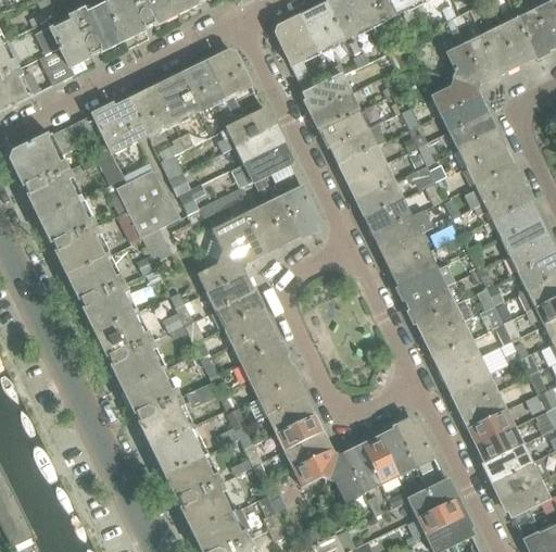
[(55,15),(48,0),(39,0),(37,1),(42,11),(46,17),(47,20),(55,15)]
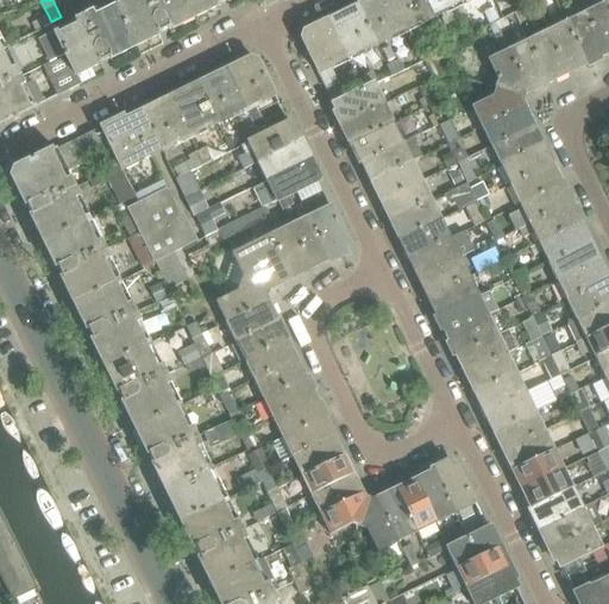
[(193,16),(186,0),(121,0),(114,4),(135,44),(193,16)]
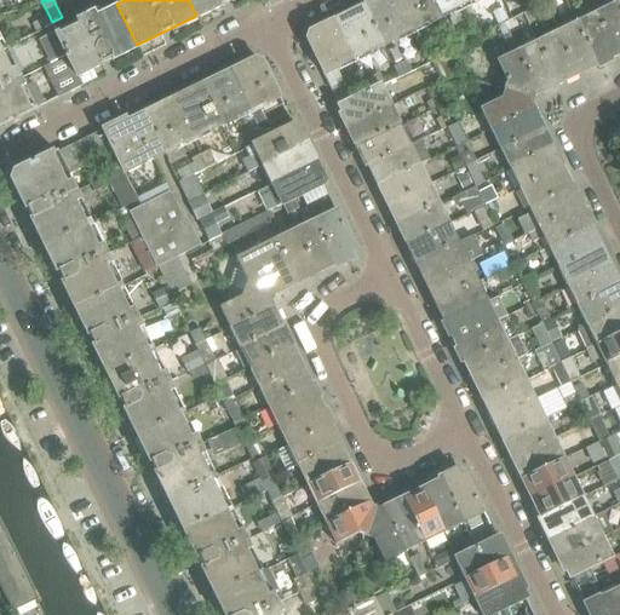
[(189,0),(196,16),(228,0),(189,0)]
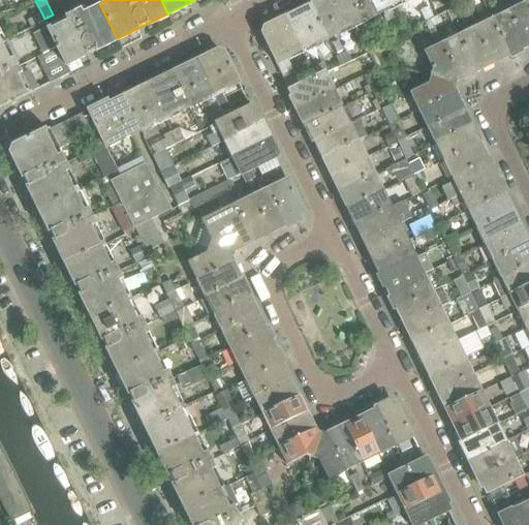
[(350,24),(339,0),(314,0),(310,2),(328,38),(340,32),(338,29),(350,24)]
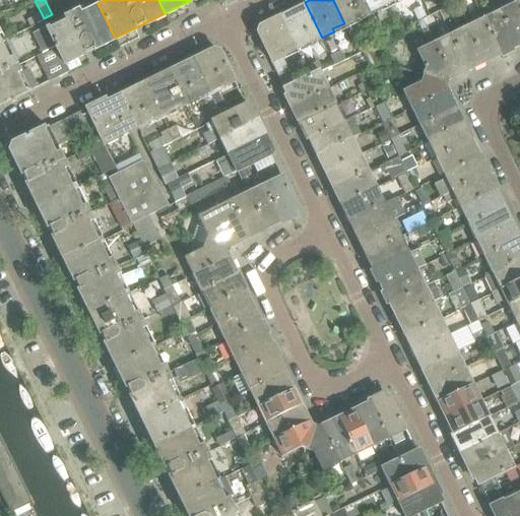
[(372,13),(365,0),(333,0),(344,23),(359,17),(360,19),(372,13)]
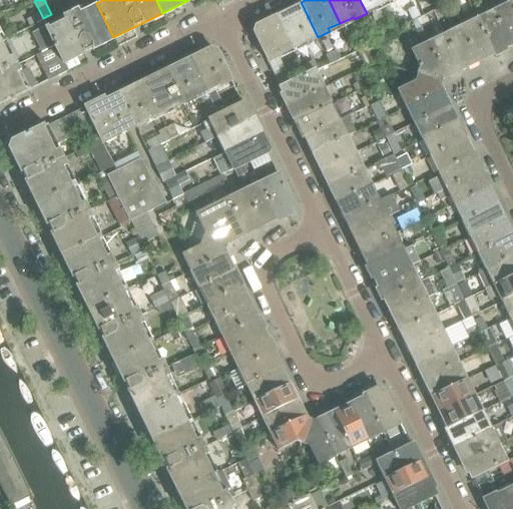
[(360,0),(367,13),(377,8),(376,6),(387,0),(360,0)]
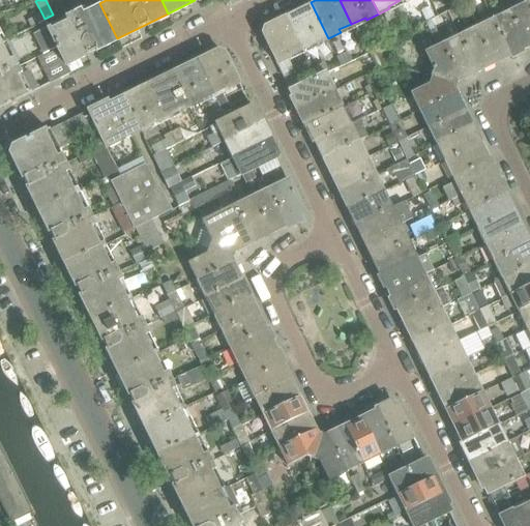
[(509,53),(492,18),(488,9),(486,4),(483,0),(472,0),(483,22),(475,25),(493,60),(509,53)]
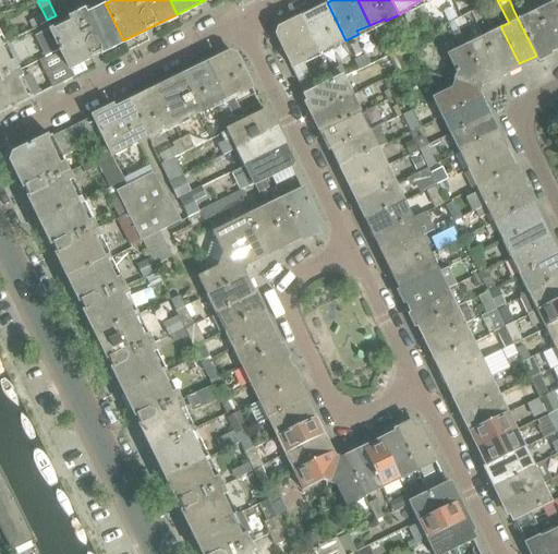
[(557,10),(554,1),(536,9),(555,46),(557,44),(557,10)]
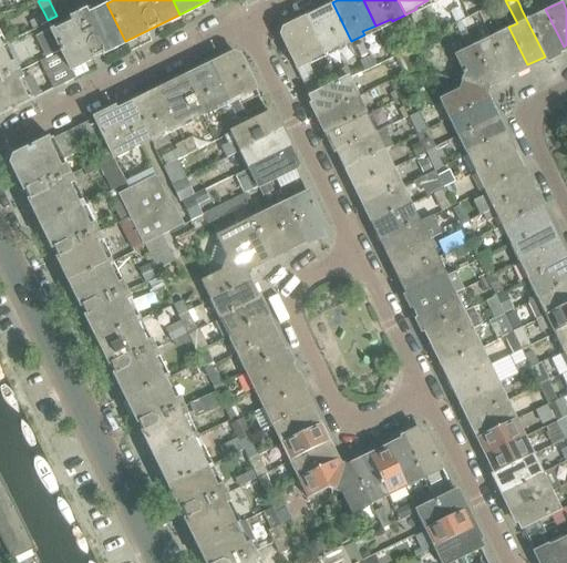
[(351,41),(332,2),(307,14),(325,50),(338,43),(339,45),(351,41)]
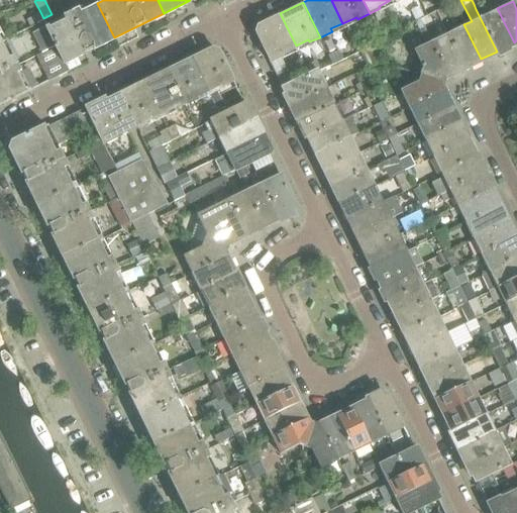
[(114,37),(97,3),(81,10),(79,7),(63,14),(65,19),(47,27),(56,43),(65,62),(114,37)]
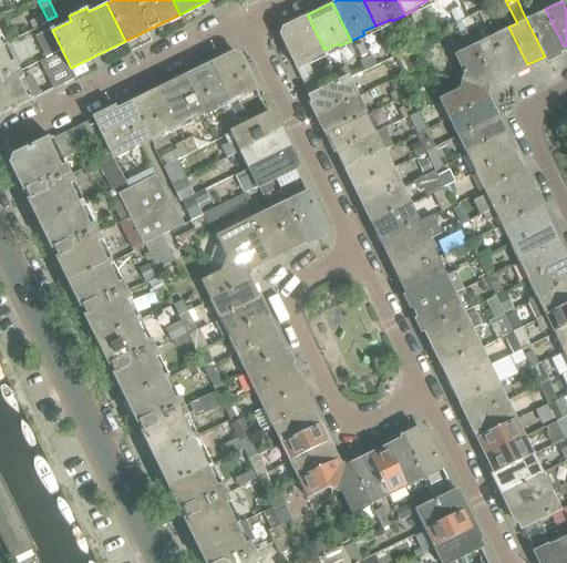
[(460,4),(450,9),(455,20),(465,16),(460,4)]
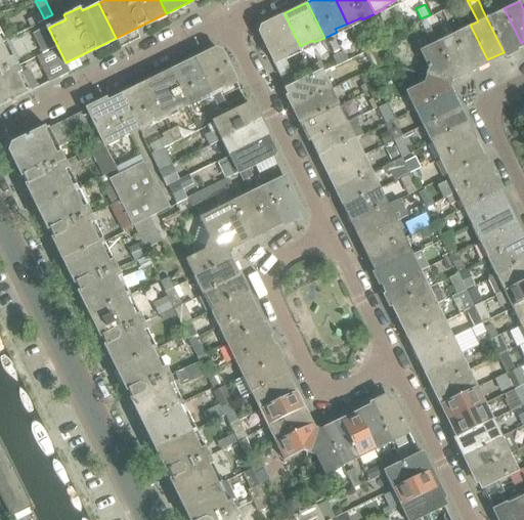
[(448,5),(442,8),(446,18),(452,15),(448,5)]
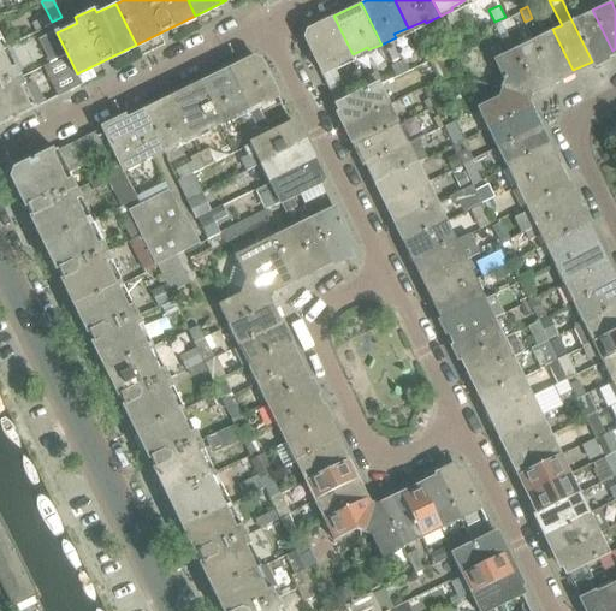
[(612,51),(592,10),(572,21),(592,61),(593,60),(596,63),(605,58),(604,55),(612,51)]
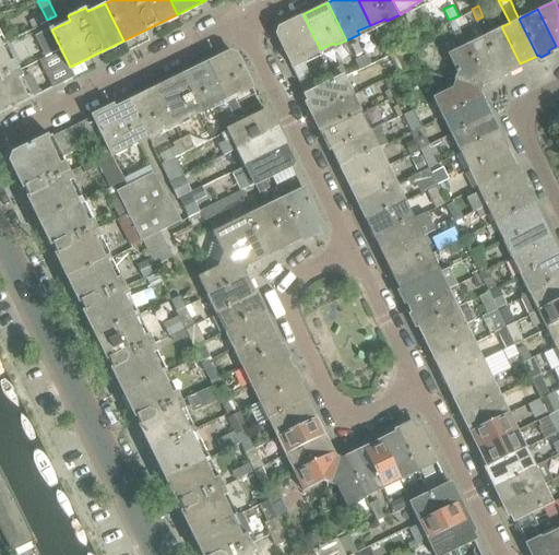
[(43,11),(28,19),(33,25),(46,18),(43,11)]
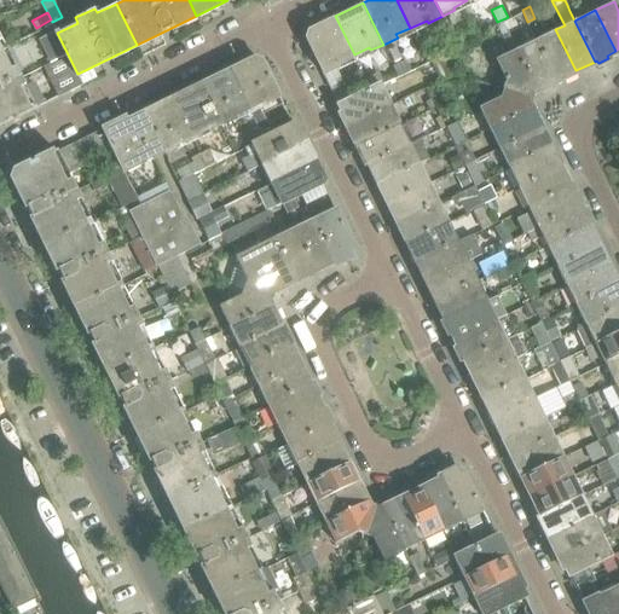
[(354,54),(335,16),(308,29),(306,36),(324,71),(323,71),(324,74),(341,65),(339,62),(354,54)]
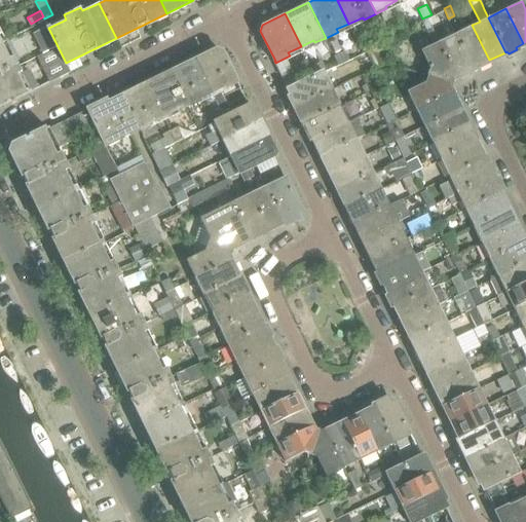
[(426,16),(422,19),(433,41),(438,39),(426,16)]
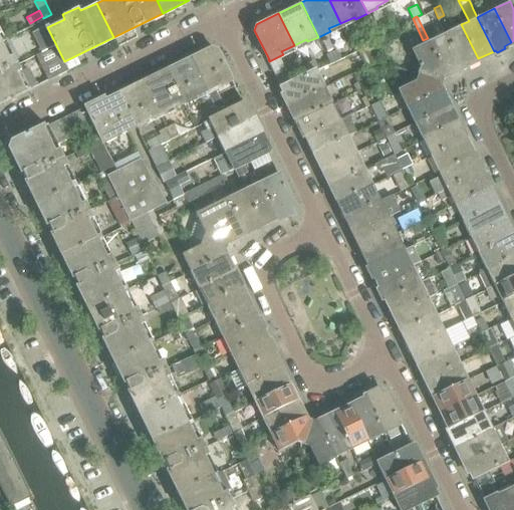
[(45,23),(32,30),(41,49),(55,43),(47,27),(45,23)]
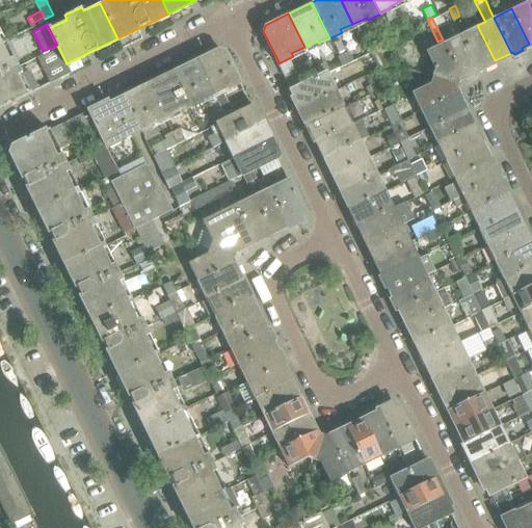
[(495,60),(477,25),(461,33),(478,69),(495,60)]
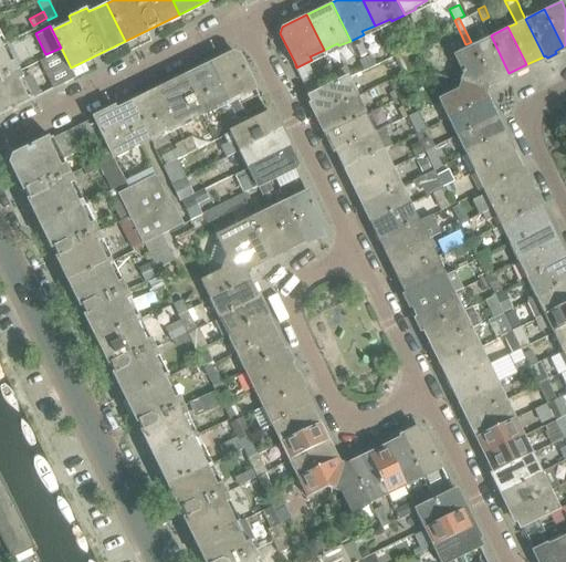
[(509,73),(491,35),(472,44),(471,45),(490,82),(490,83),(509,73)]
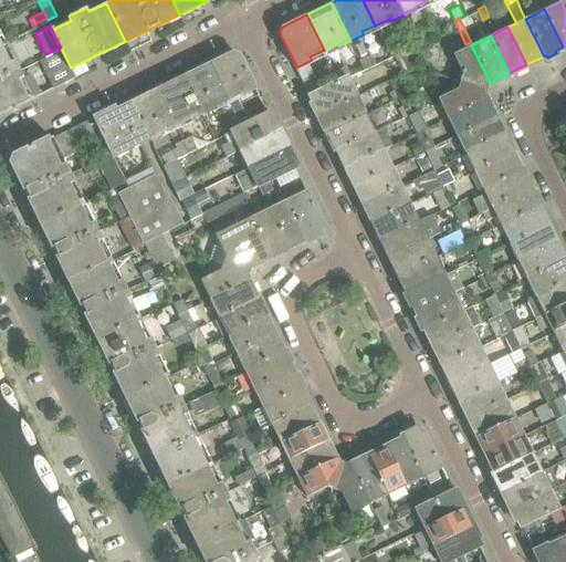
[(0,112),(41,92),(35,82),(22,87),(18,79),(22,76),(13,59),(9,60),(0,43),(0,112)]
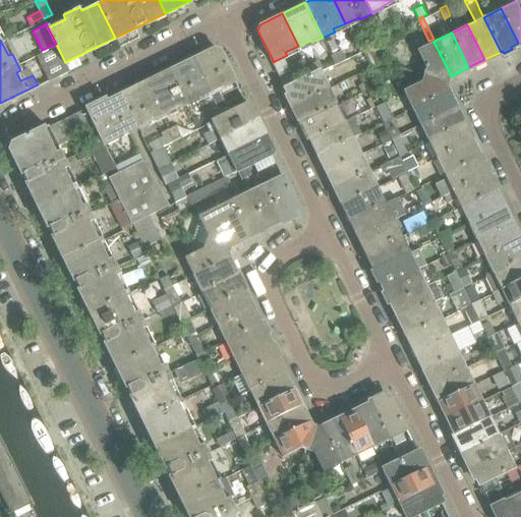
[(430,43),(429,44),(415,51),(423,67),(421,73),(446,81),(447,76),(448,76),(451,75),(433,42),(430,43)]
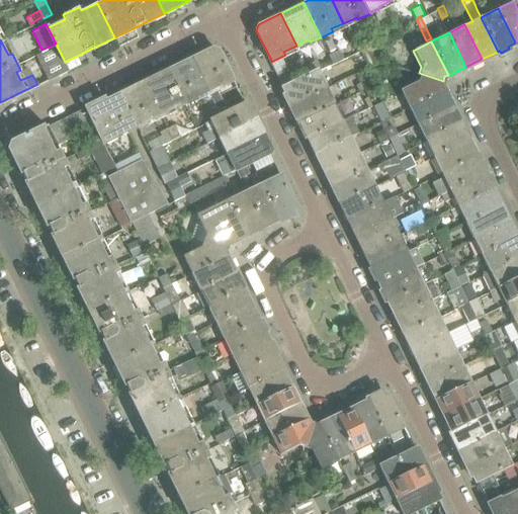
[(69,69),(65,62),(56,44),(41,50),(39,52),(52,77),(69,69)]
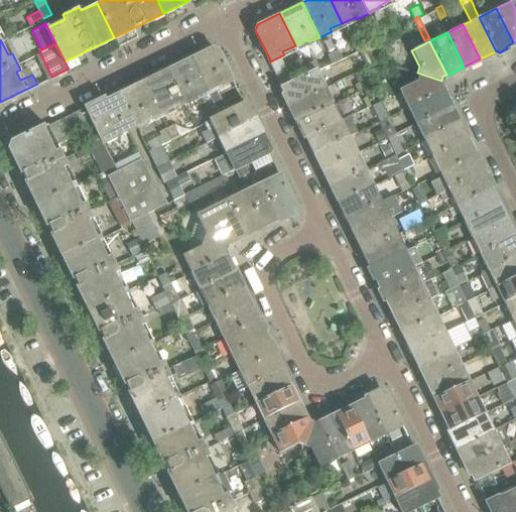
[(379,59),(372,44),(371,43),(359,49),(367,65),(379,59)]
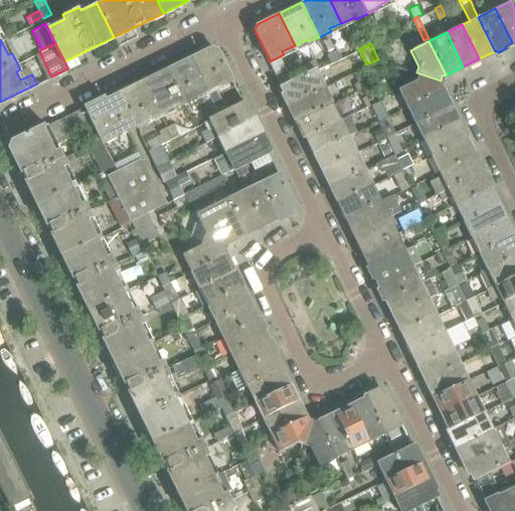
[(215,86),(231,77),(217,48),(211,46),(191,56),(207,90),(206,90),(218,114),(243,101),(239,93),(222,101),(218,95),(219,94),(215,86)]
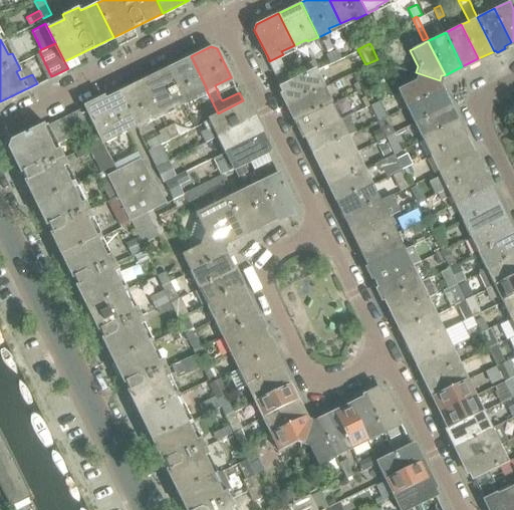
[(341,56),(337,48),(326,53),(330,61),(341,56)]
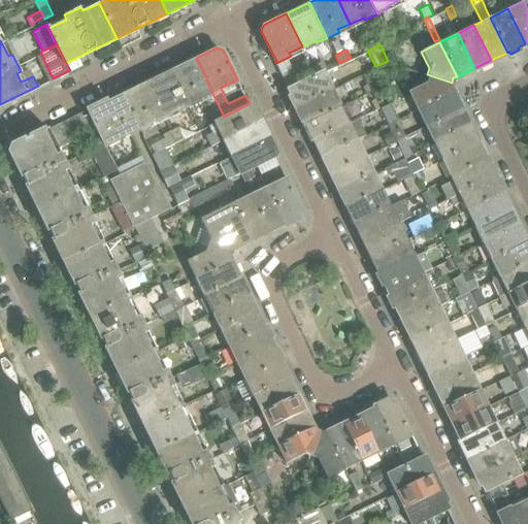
[(212,92),(196,58),(171,70),(189,106),(199,101),(198,99),(211,92),(212,92)]
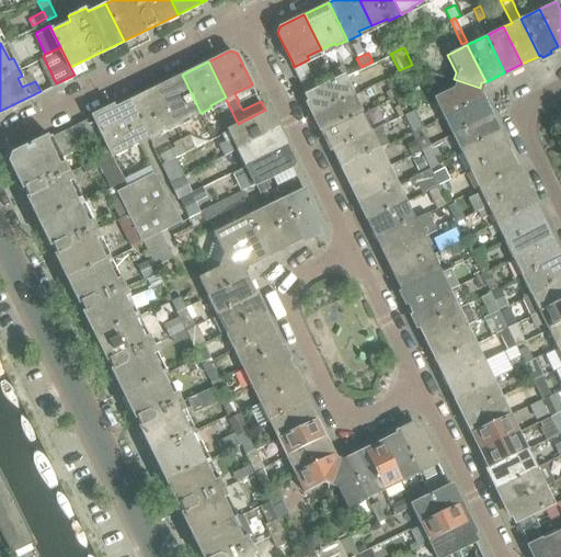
[(341,77),(335,67),(329,70),(333,80),(341,77)]
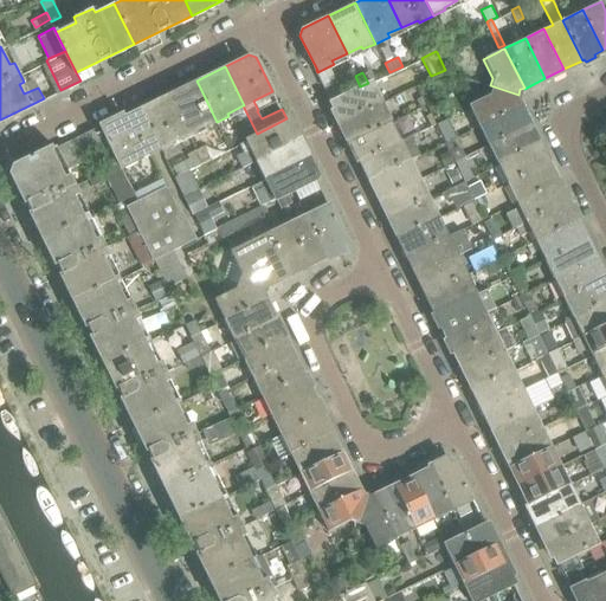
[(335,75),(322,81),(331,102),(333,102),(345,95),(335,75)]
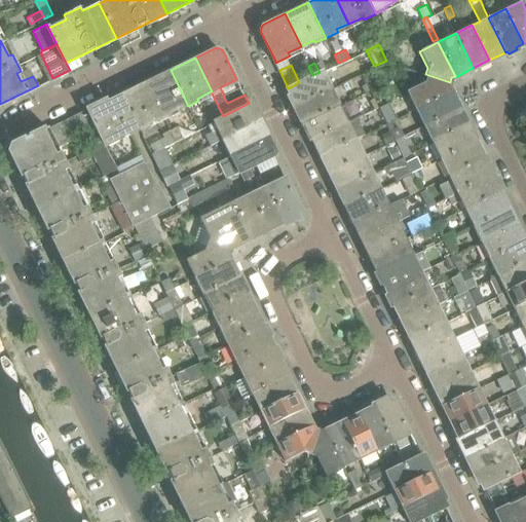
[(188,106),(171,70),(147,81),(164,115),(176,109),(177,111),(188,106)]
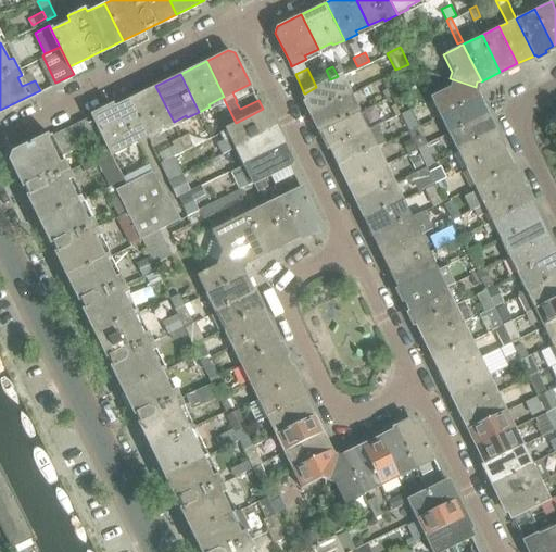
[(351,92),(341,74),(338,76),(330,79),(316,87),(305,93),(307,100),(305,101),(311,111),(313,109),(314,111),(351,92)]
